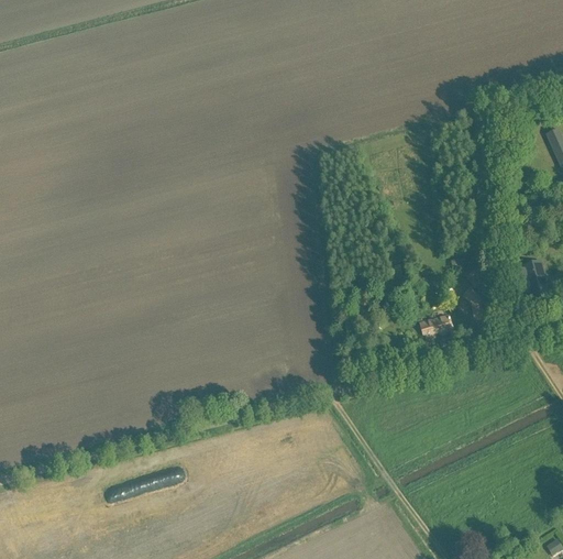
[(545,133),(559,163),(562,161),(562,139),(558,128),(545,133)]
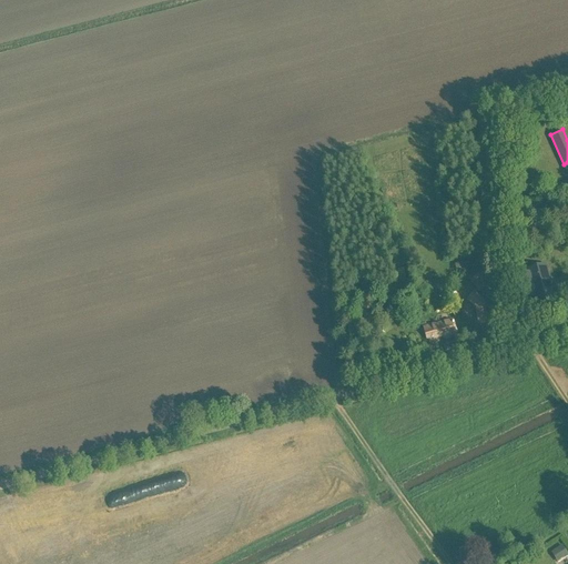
[(462,239),(476,238),(475,228),(462,229),(462,239)]
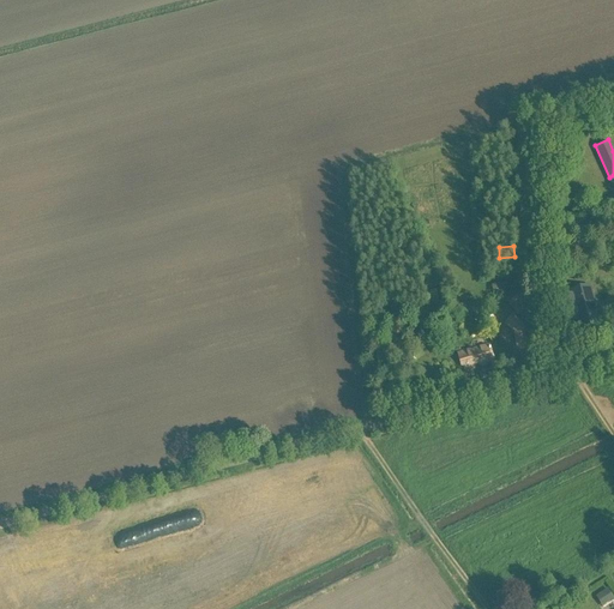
[(493,289),(507,285),(506,279),(492,283),(493,289)]
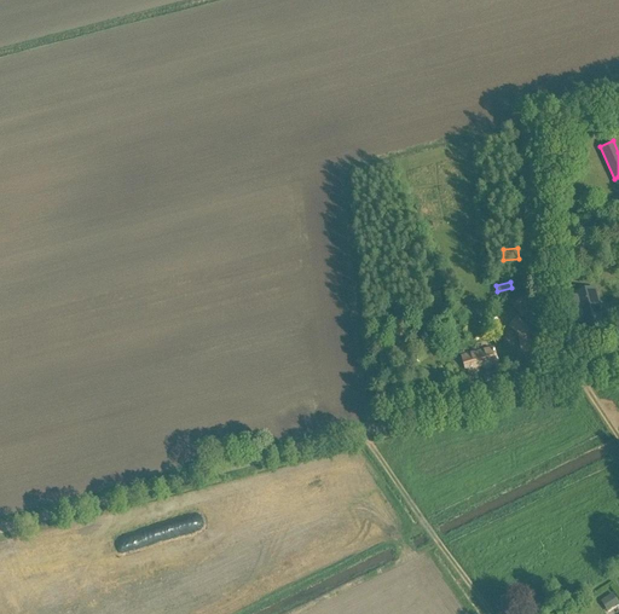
[(576,295),(562,300),(570,325),(582,322),(585,332),(605,326),(596,294),(594,287),(574,291),(576,295)]
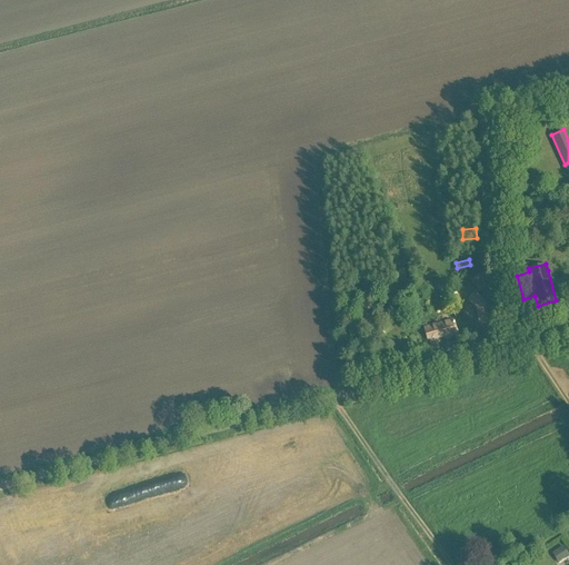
[(469,275),(471,278),(470,278),(476,285),(479,289),(487,284),(485,279),(488,276),(482,269),(478,273),(476,269),(469,275)]
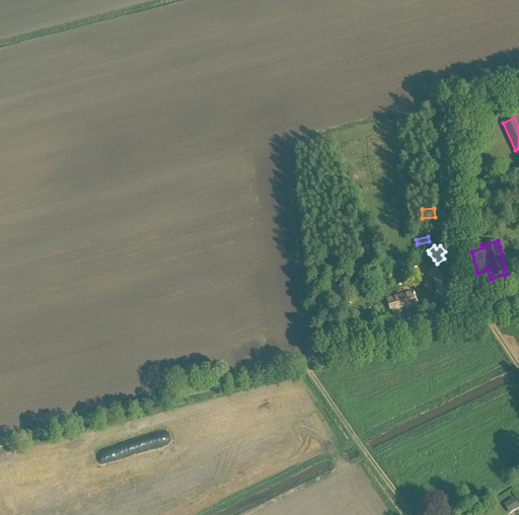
[(445,273),(433,264),(426,272),(434,278),(436,295),(446,294),(446,288),(451,288),(450,276),(445,277),(445,273)]
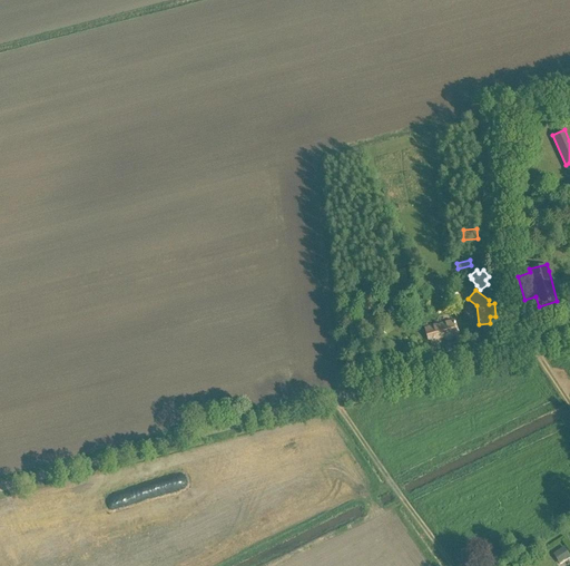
[(457,337),(460,335),(455,319),(424,327),(428,339),(431,339),(432,342),(441,340),(440,338),(444,337),(445,339),(453,337),(453,334),(455,334),(457,337)]
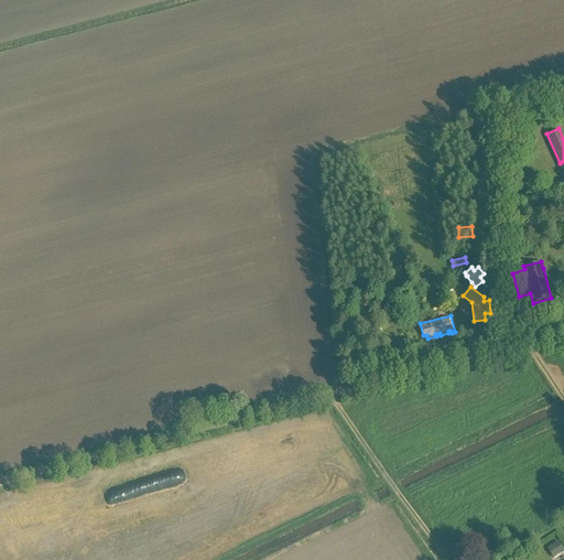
[(554,556),(563,548),(557,539),(548,546),(554,556)]
